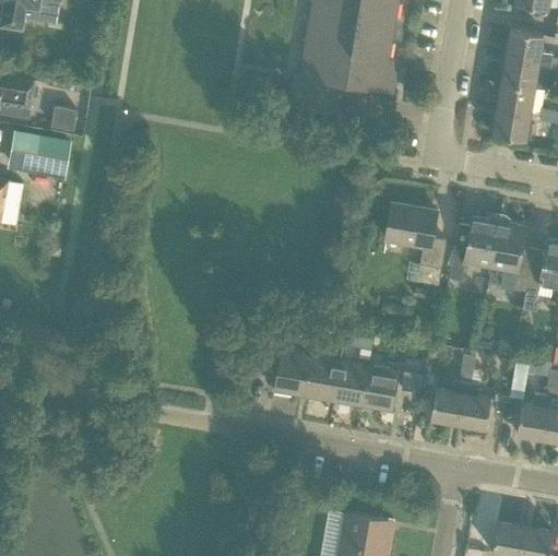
[(0,2),(4,3),(1,25),(21,28),(23,19),(25,7),(37,9),(39,0),(40,0),(60,3),(60,1),(60,0),(0,0),(0,2)]
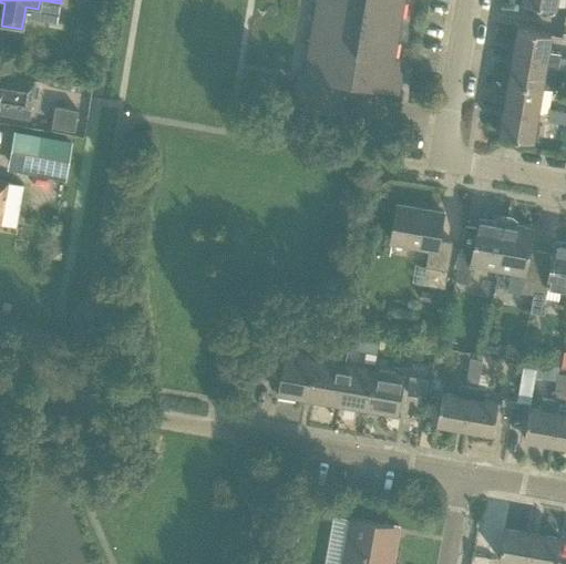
[(403,0),(316,0),(302,79),(297,78),(291,109),(341,118),(346,98),(340,96),(341,86),(399,95),(404,62),(393,60),(403,0)]
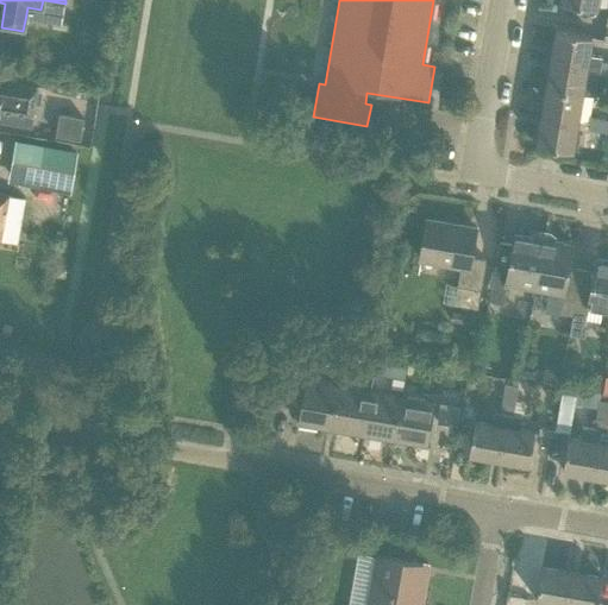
[(559,0),(559,4),(596,10),(597,0),(559,0)]
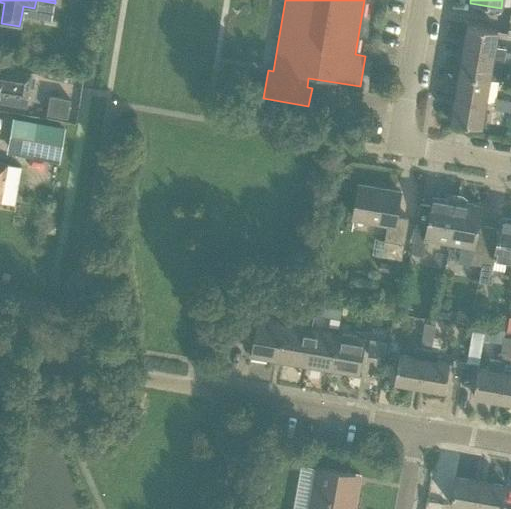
[(466,27),(462,51),(493,56),(493,57),(503,59),(504,54),(505,51),(494,49),(497,32),(466,27)]
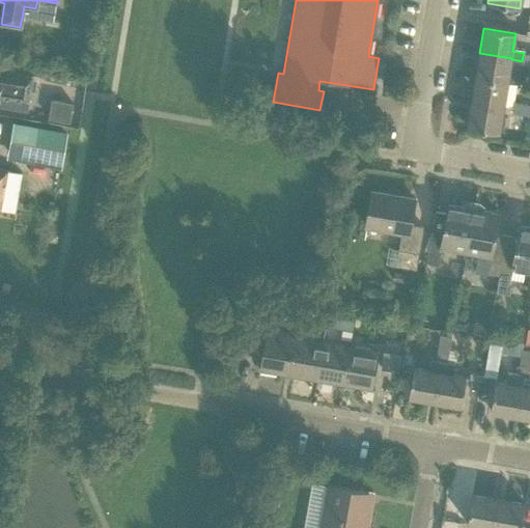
[(507,83),(511,59),(511,58),(479,53),(475,78),(507,83)]
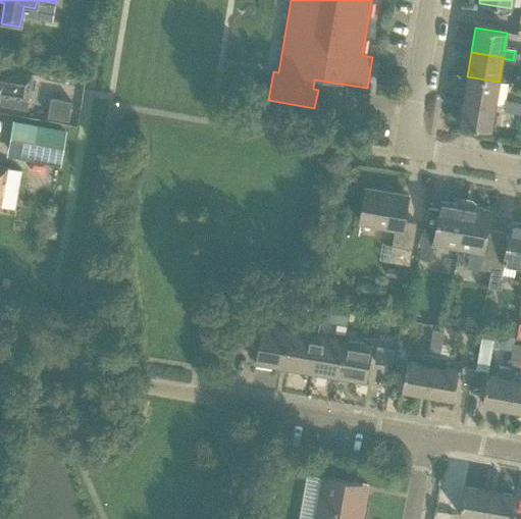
[(513,60),(512,66),(520,67),(520,55),(514,55),(513,60)]
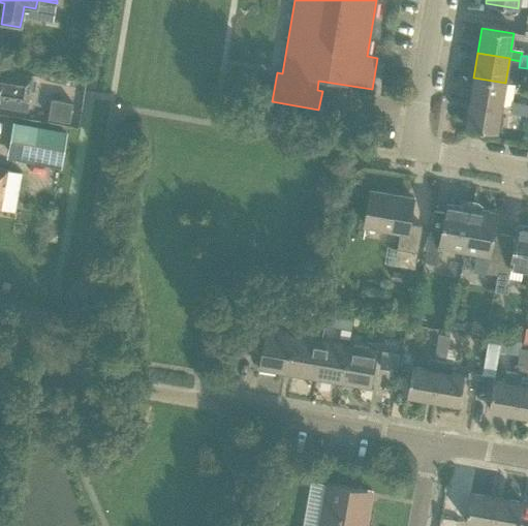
[(28,99),(32,80),(0,73),(0,102),(13,105),(14,97),(28,99)]
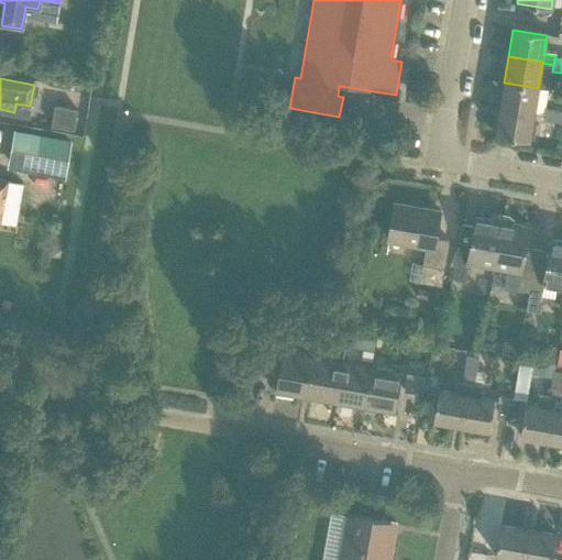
[(533,114),(538,88),(504,83),(499,109),(533,114)]
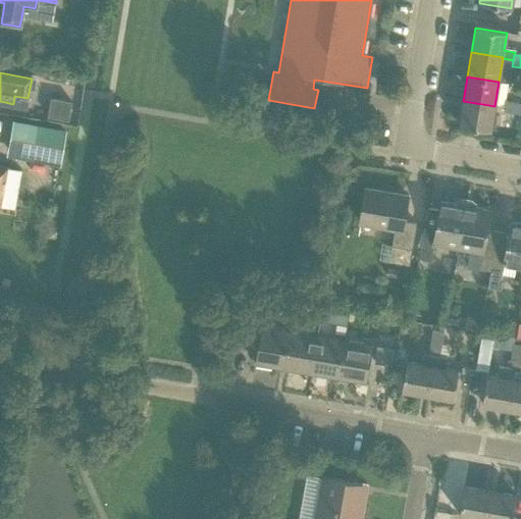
[(48,119),(69,122),(72,104),(51,100),(48,119)]
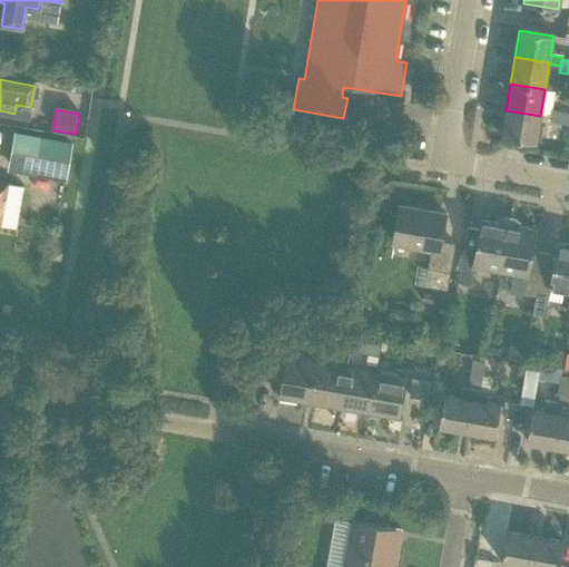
[(536,143),(540,116),(506,110),(501,137),(536,143)]
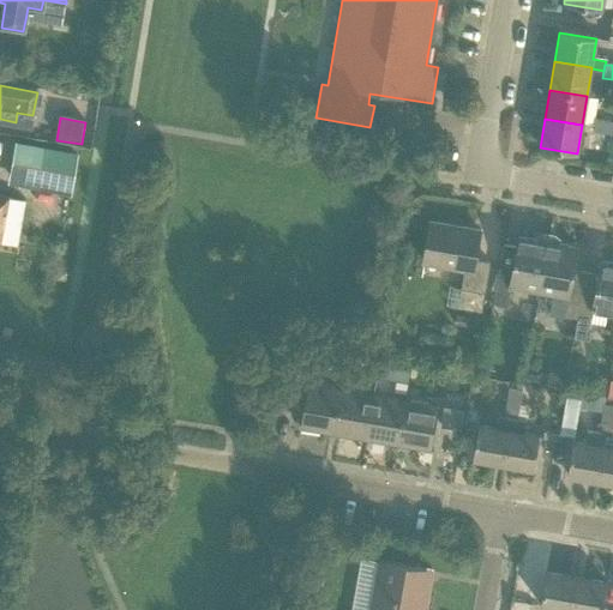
[(596,121),(594,134),(608,137),(611,124),(596,121)]
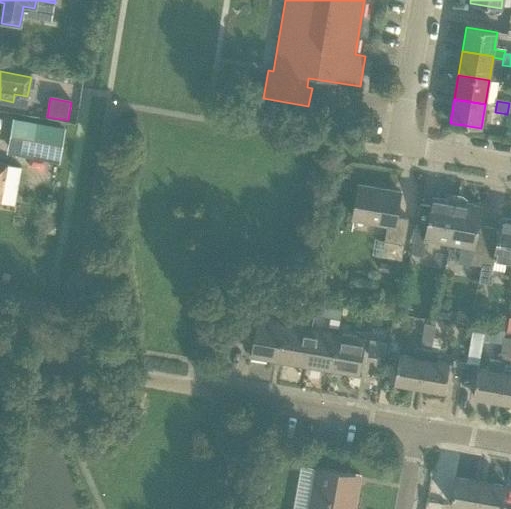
[(64,131),(14,122),(9,151),(58,160),(64,131)]
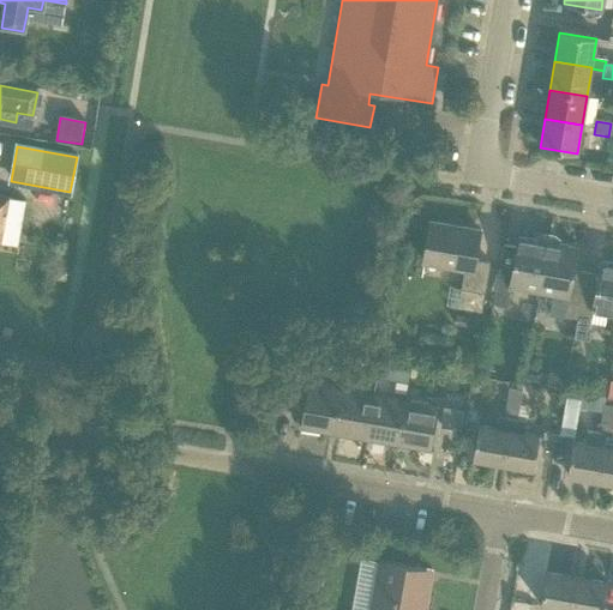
[(481,314),(490,265),(473,261),(479,231),(430,223),(422,264),(463,271),(457,309),(481,314)]
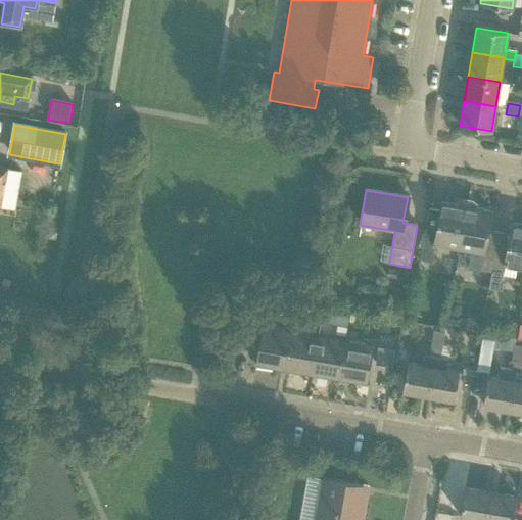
[(434,245),(459,249),(465,207),(440,203),(439,213),(428,210),(420,261),(431,263),(434,245)]
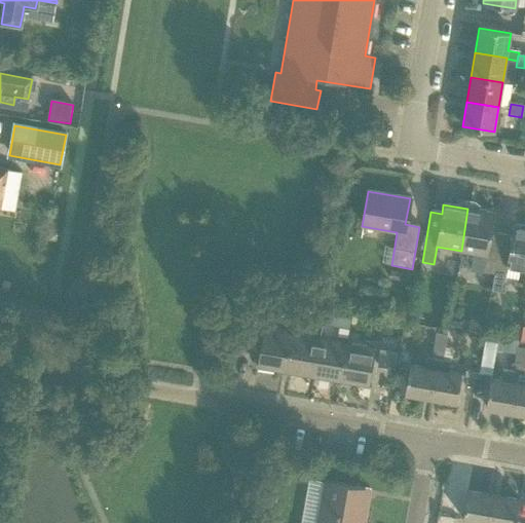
[(499,245),(488,243),(493,213),(467,209),(461,251),(474,253),(471,272),(483,274),(483,273),(494,275),(499,245)]
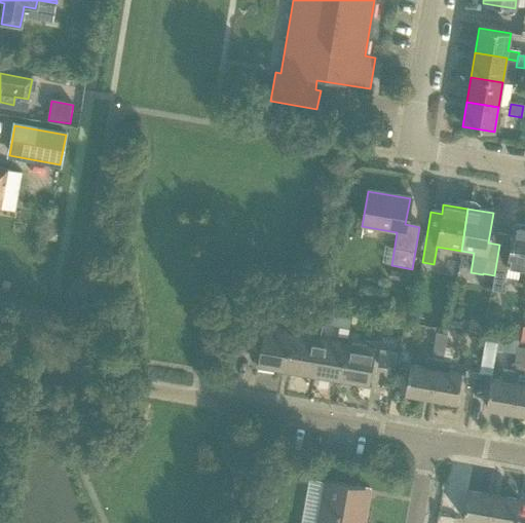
[(524,270),(524,226),(514,225),(511,247),(499,245),(494,275),(507,277),(508,267),(524,270)]
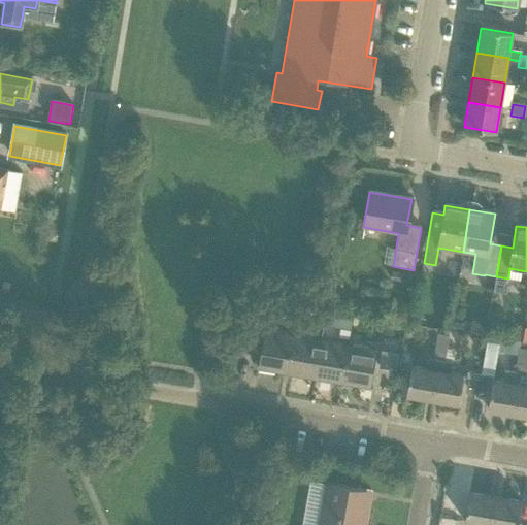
[(393,272),(391,281),(401,283),(402,274),(393,272)]
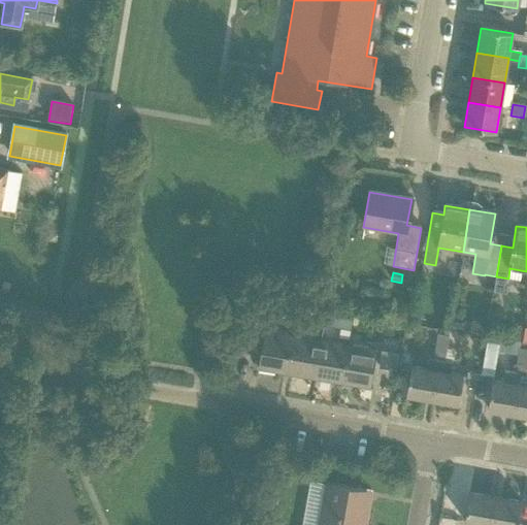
[(324,322),(324,326),(334,327),(336,316),(326,314),(325,317),(324,322)]
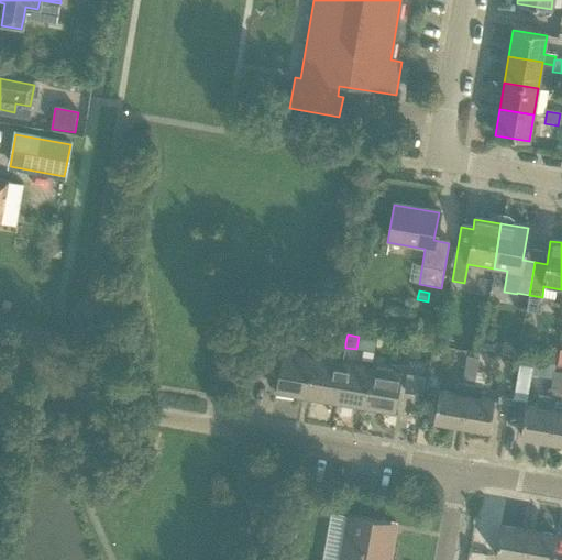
[(481,353),(493,354),(495,344),(483,342),(481,353)]
